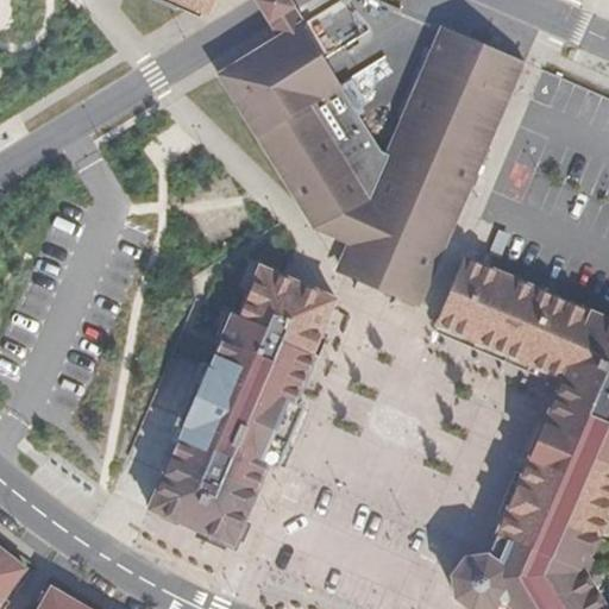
[(213,0),(176,0),(208,14),(213,0)]
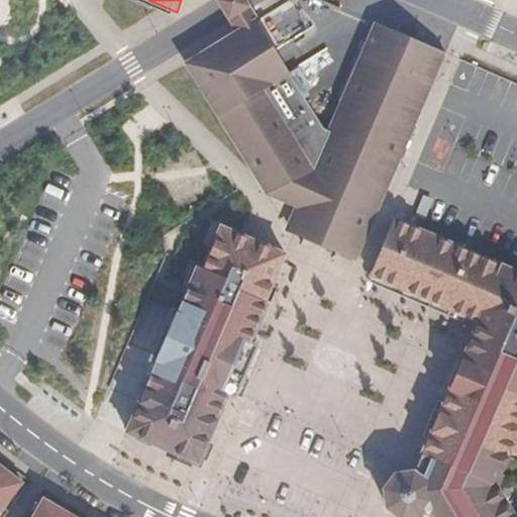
[(255,22),(241,0),(217,0),(238,33),(255,22)]
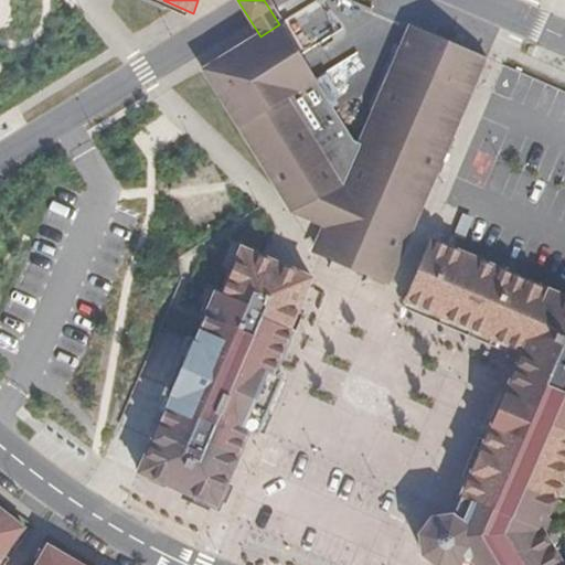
[(412,25),(362,145),(354,141),(280,24),(279,24),(260,36),(205,71),(295,213),(328,227),(316,255),(387,285),(483,56),(412,25)]
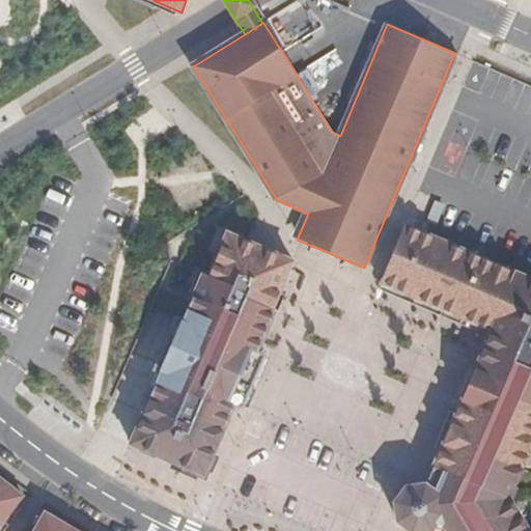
[(492,331),(426,484),(407,486),(394,503),(396,520),(410,530),(419,530),(430,530),(431,530),(527,530),(509,501),(530,450),(530,280),(406,226),(397,245),(396,245),(383,277),(382,277),(380,283),(385,285),(385,284),(492,331)]
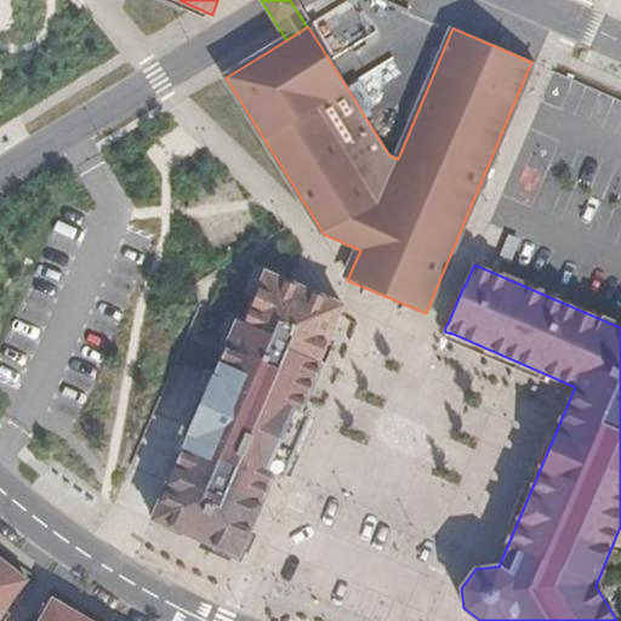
[(334,305),(266,275),(245,323),(239,320),(215,376),(211,375),(186,433),(189,434),(188,439),(187,438),(152,519),(239,557),(275,472),(283,476),(308,416),(300,414),(322,364),(317,362),(342,306),(335,302),(334,305)]
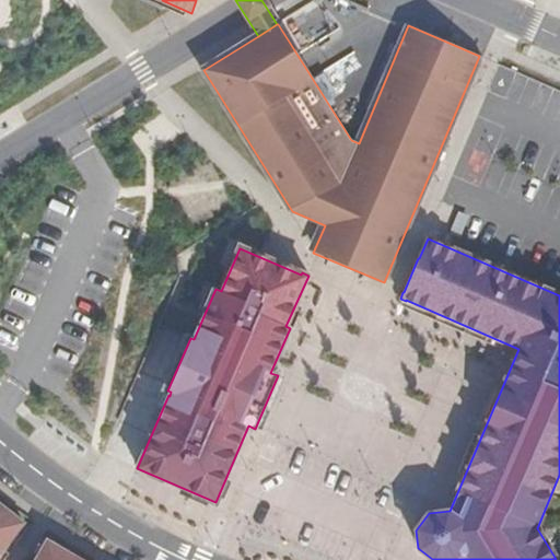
[(0,546),(22,523),(0,504),(0,546)]
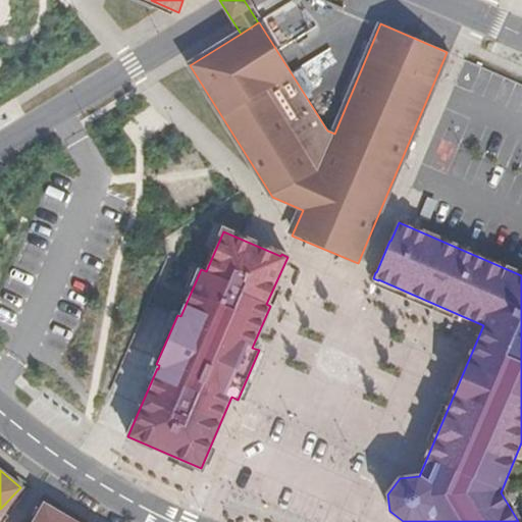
[(74,521),(61,514),(47,504),(44,502),(30,521),(74,521)]
